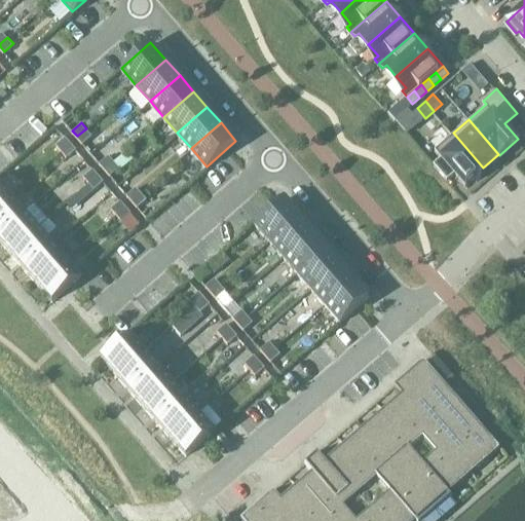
[(86,128),(77,136),(82,142),(91,135),(86,128)]
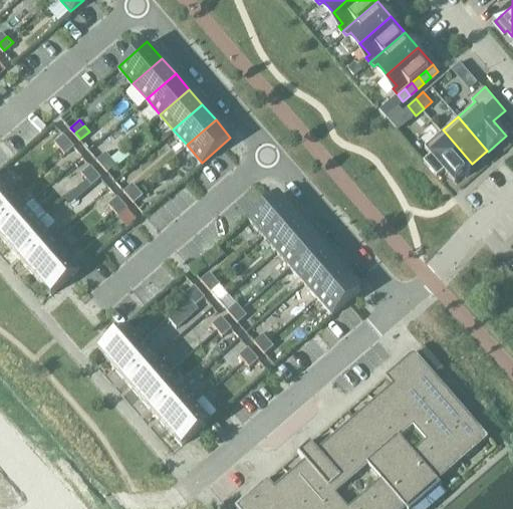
[(432,153),(424,159),(437,174),(445,168),(456,180),(473,165),(472,164),(443,130),(425,145),(432,153)]
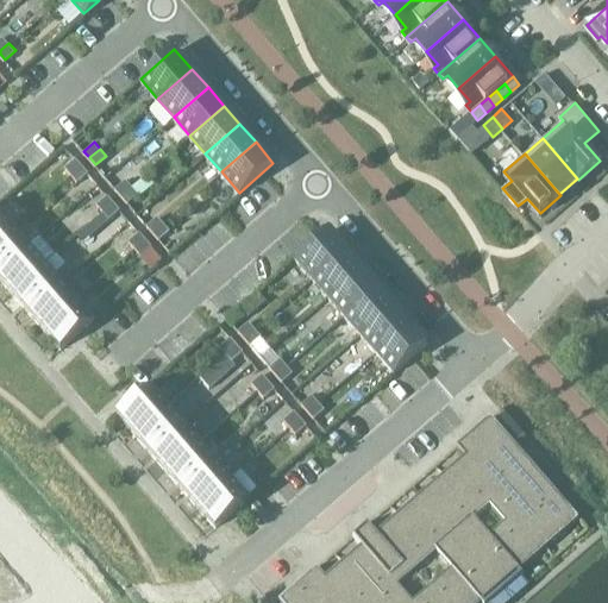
[(66,167),(71,174),(82,164),(76,157),(66,167)]
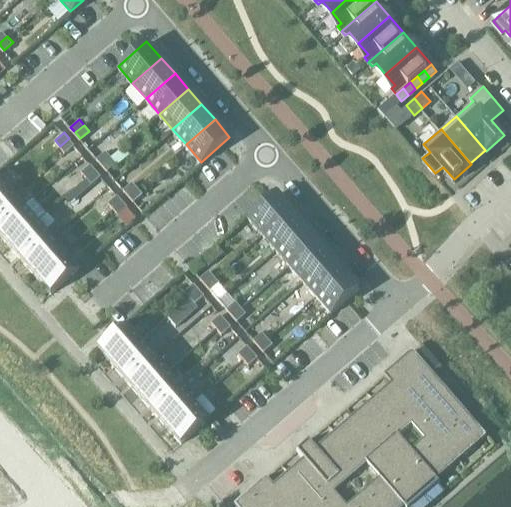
[(65,152),(74,144),(69,138),(60,146),(65,152)]
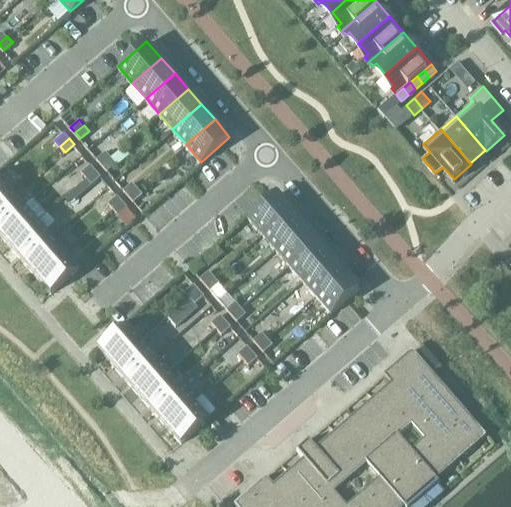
[(111,155),(106,149),(97,157),(102,163),(111,155)]
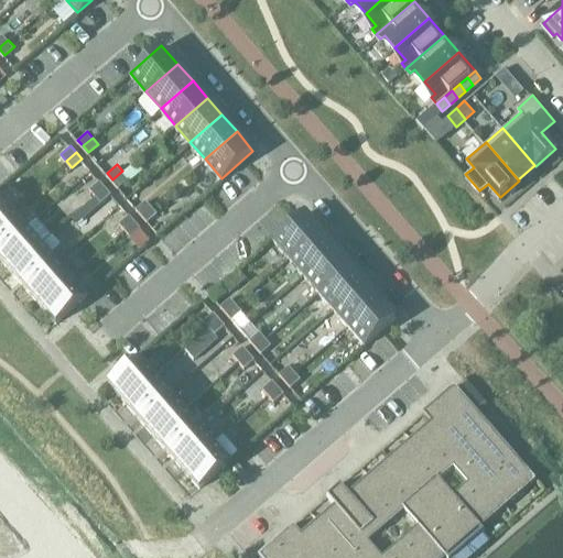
[(122,171),(112,179),(118,186),(128,177),(122,171)]
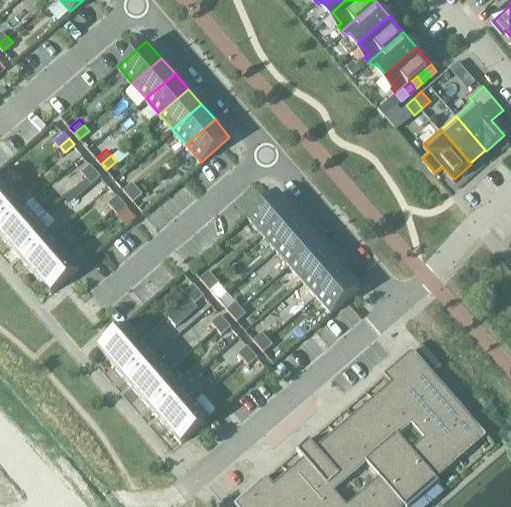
[(82,170),(87,176),(96,169),(91,163),(82,170)]
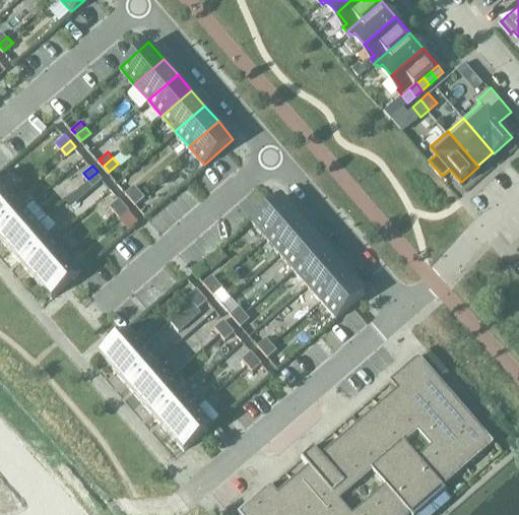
[(93,185),(103,178),(98,172),(88,179),(93,185)]
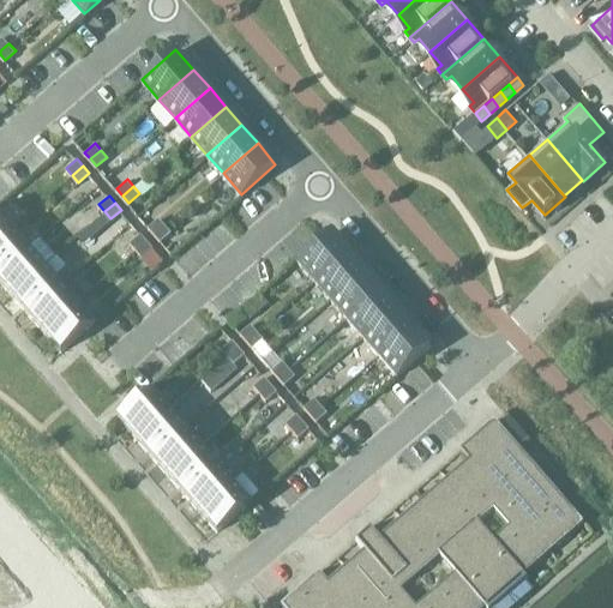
[(0,236),(14,224),(0,208),(0,236)]
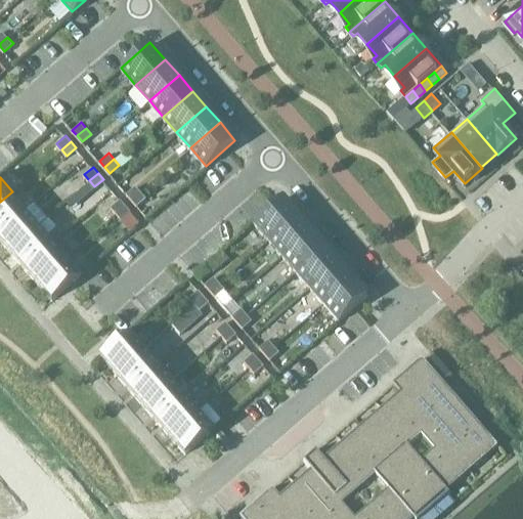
[(141,190),(135,184),(126,192),(132,199),(141,190)]
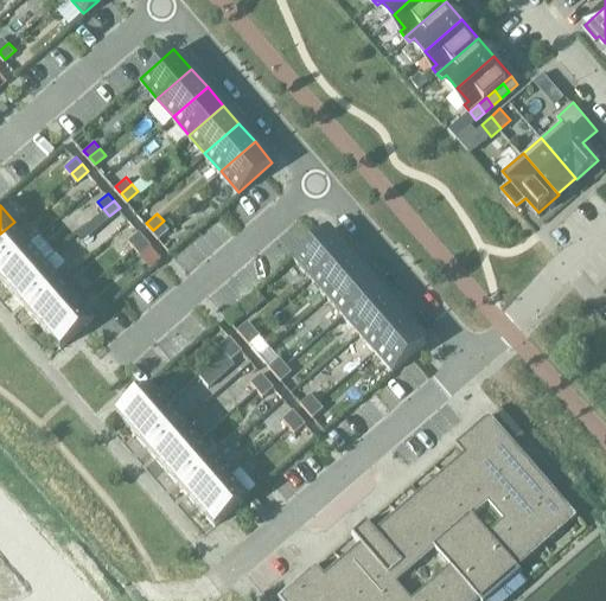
[(164,221),(153,230),(159,237),(170,228),(164,221)]
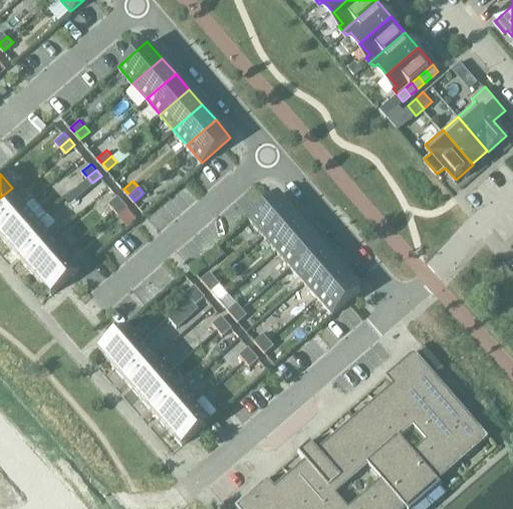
[(0,225),(25,204),(12,188),(0,198),(0,225)]
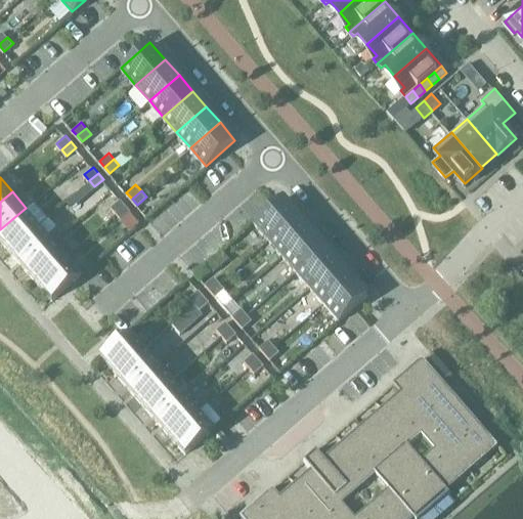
[(269,239),(298,213),(284,196),(254,221),(269,239)]
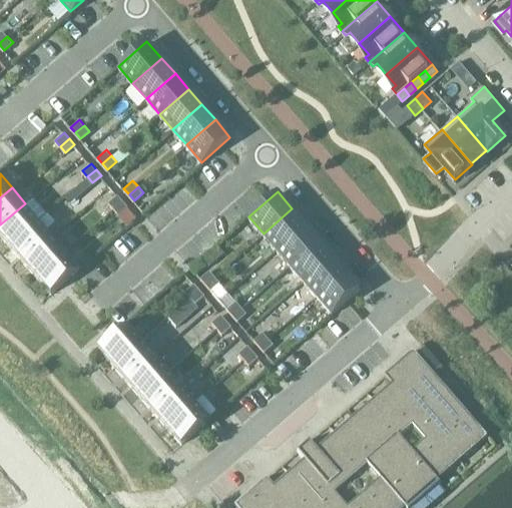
[(108,201),(113,207),(122,199),(117,193),(108,201)]
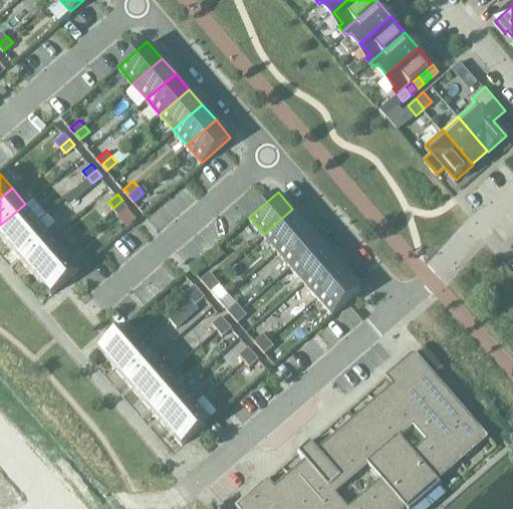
[(119,214),(129,206),(122,200),(113,208),(119,214)]
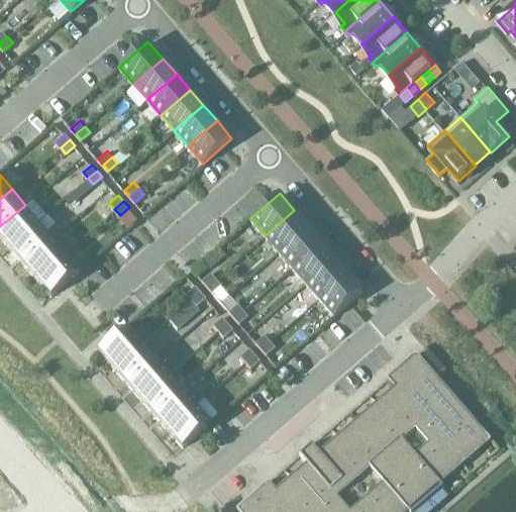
[(38,220),(25,205),(0,226),(0,234),(10,245),(38,220)]
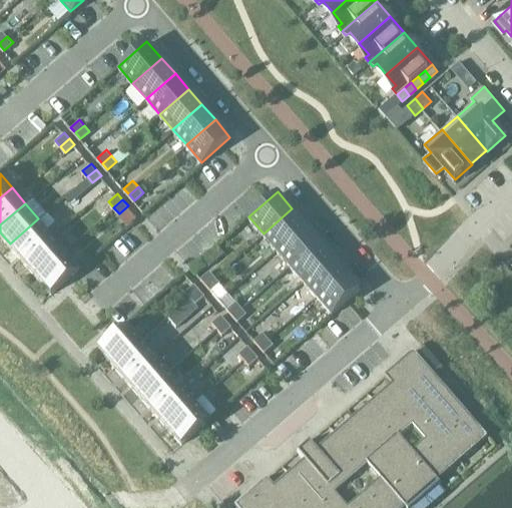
[(292,208),(264,233),(277,248),(306,224),(292,208)]
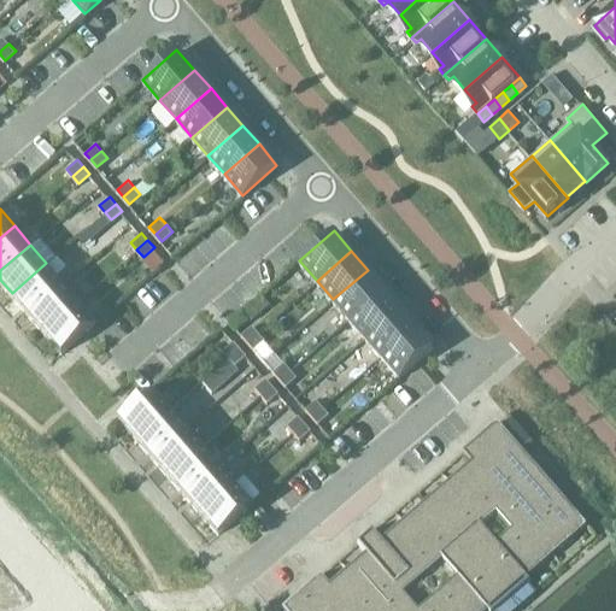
[(12,293),(28,312),(63,282),(46,263),(12,293)]
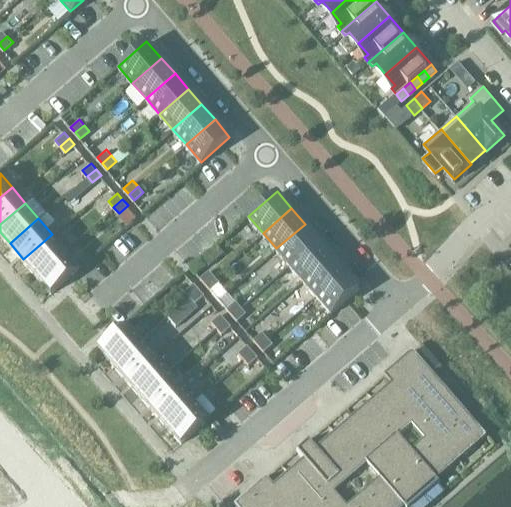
[(318,239),(305,224),(276,248),(289,264),(318,239)]
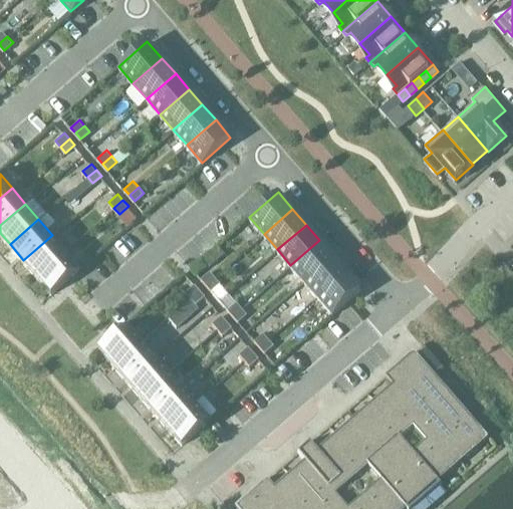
[(36,275),(65,250),(52,235),(23,260),(36,275)]
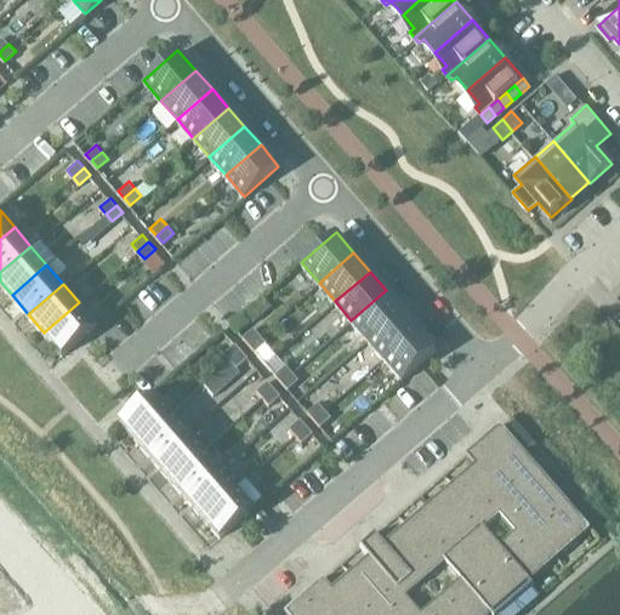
[(386,290),(351,320),(368,339),(402,308),(386,290)]
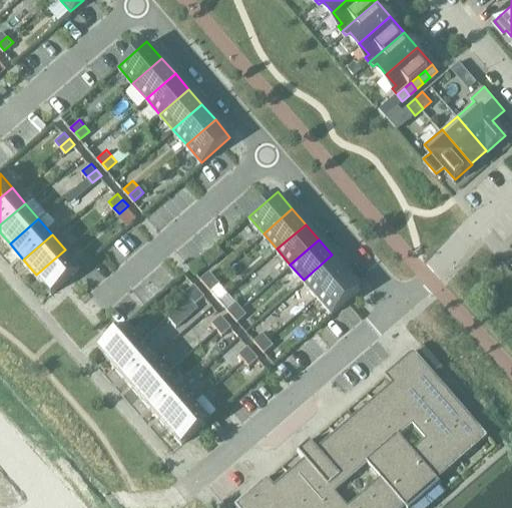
[(210,265),(225,251),(218,243),(203,257),(210,265)]
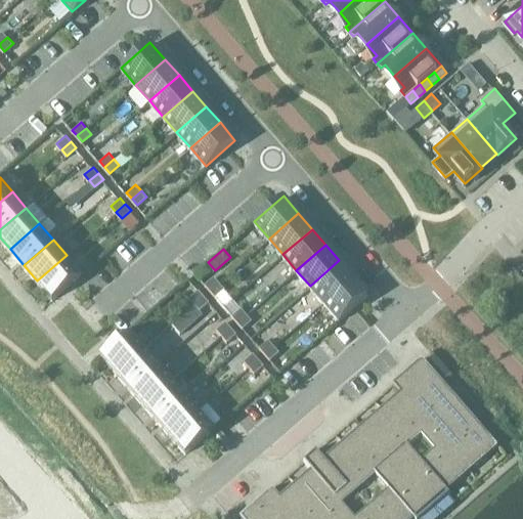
[(52,298),(82,272),(67,255),(37,280),(52,298)]
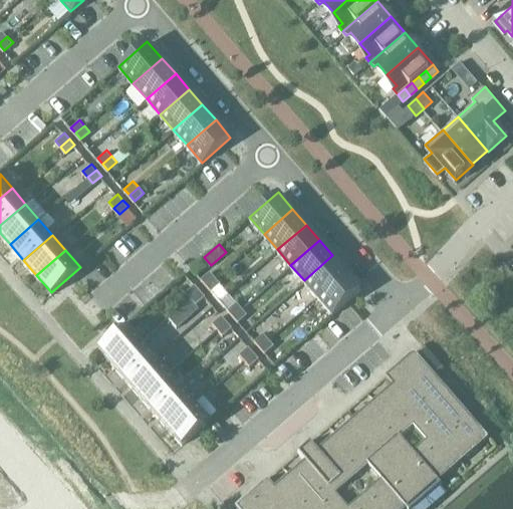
[(346,271),(332,255),(304,280),(317,296),(346,271)]
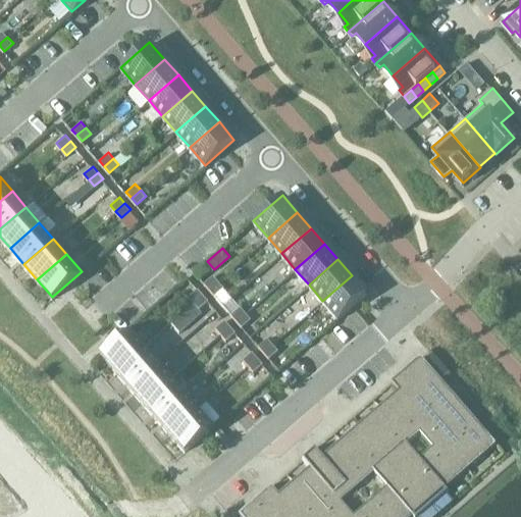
[(213,274),(204,282),(209,289),(218,280),(213,274)]
